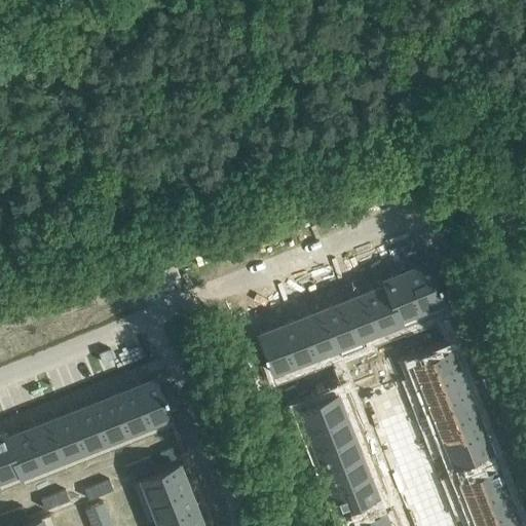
[(428,260),(406,268),(425,316),(448,307),(428,260)]
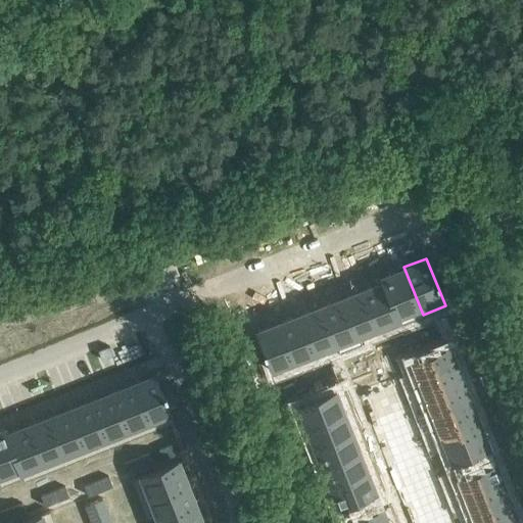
[(403,267),(381,276),(383,281),(383,280),(400,322),(399,323),(399,324),(423,315),(403,267)]
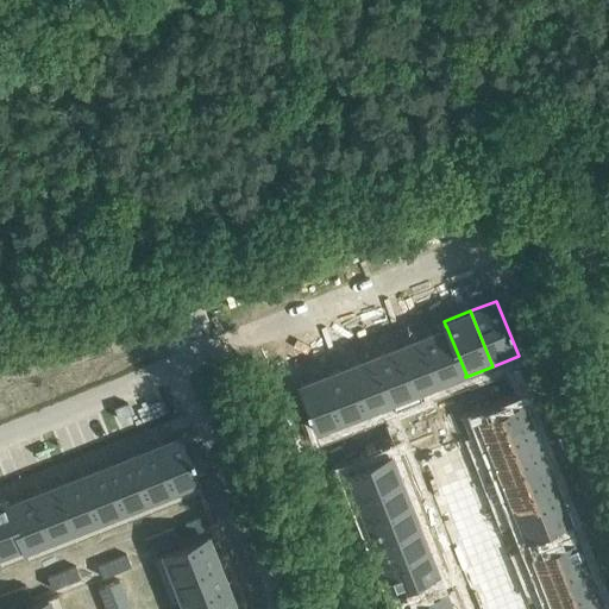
[(446,327),(422,336),(440,380),(439,380),(441,385),(465,376),(466,375),(446,326),(446,327)]
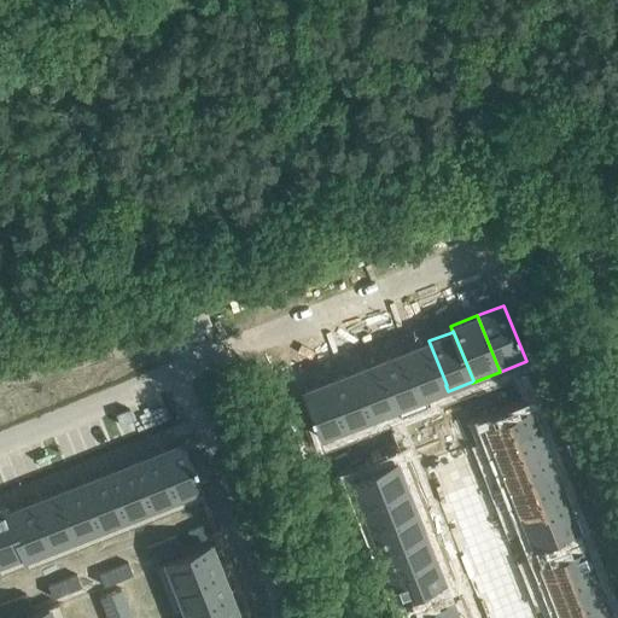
[(429,340),(404,350),(423,395),(424,395),(445,385),(447,385),(429,340)]
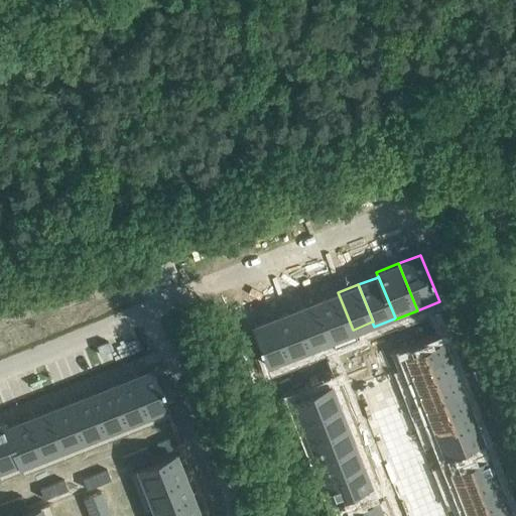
[(338,292),(317,300),(333,338),(332,338),(335,347),(357,339),(354,330),(353,330),(338,292)]
